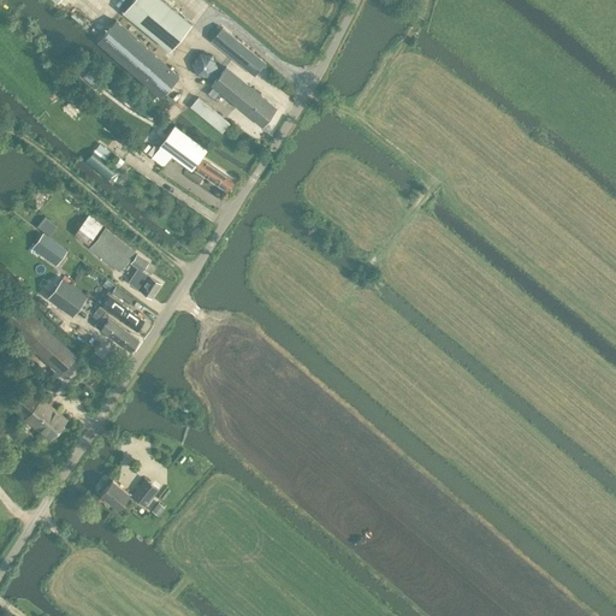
[(134,0),(125,11),(171,49),(193,23),(164,0),(134,0)]
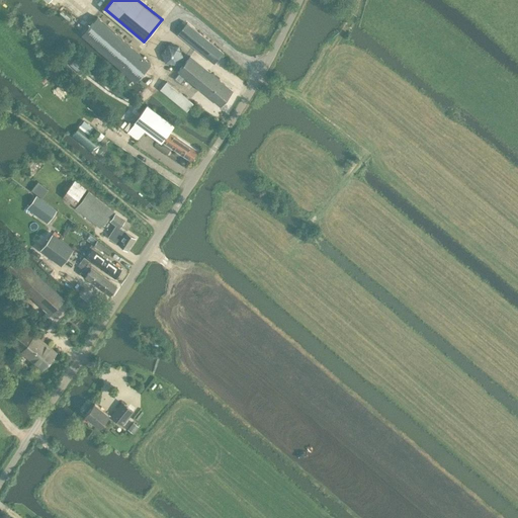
[(103,47),(139,78),(152,64),(101,19),(89,32),(104,47),(103,47)]
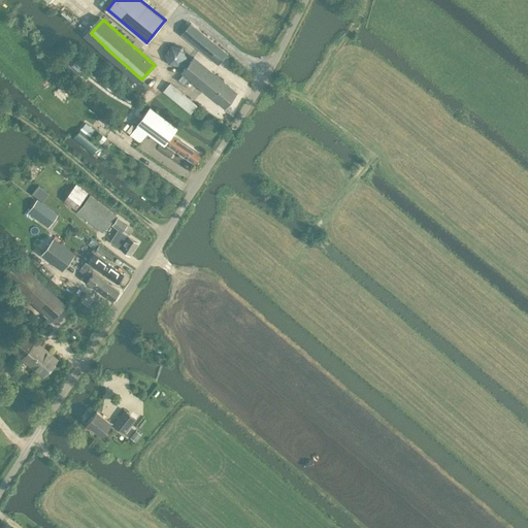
[(182,34),(219,64),(228,53),(191,23),(182,34)]
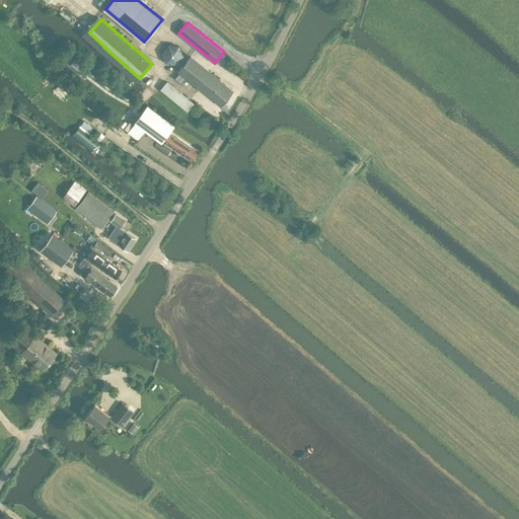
[(161,53),(165,63),(176,64),(182,56),(178,46),(168,44),(161,53)]
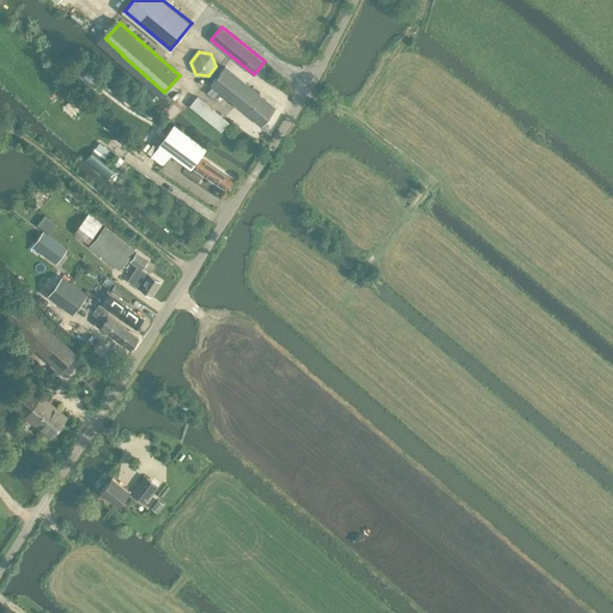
[(211,84),(260,125),(274,107),(225,66),(211,84)]
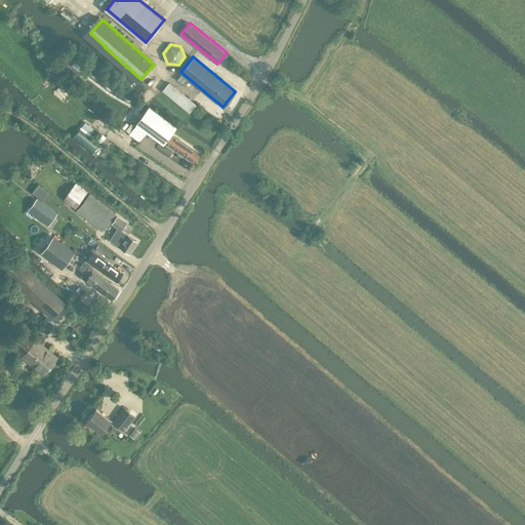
[(164,91),(171,97),(172,96),(188,110),(194,104),(171,83),(164,91)]
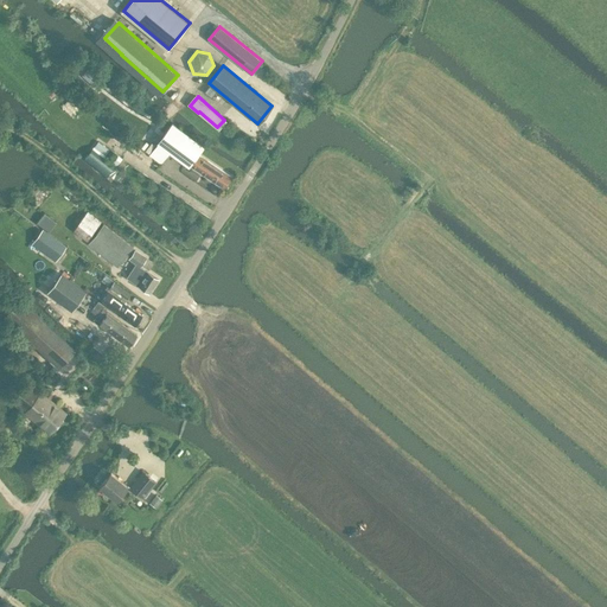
[(170,151),(189,166),(190,166),(223,187),(230,177),(211,163),(198,154),(197,153),(203,146),(172,123),(149,154),(161,163),(170,151)]
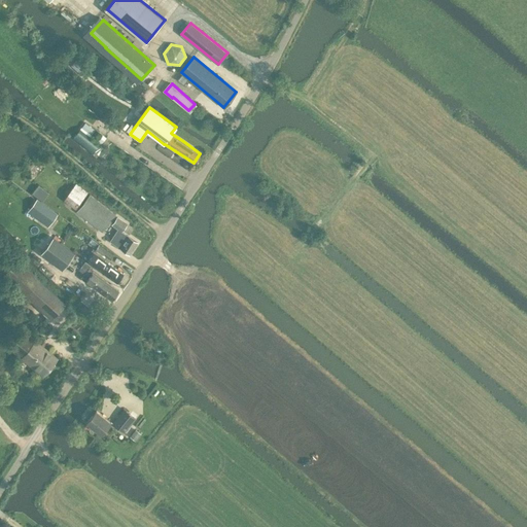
[(74,135),(73,137),(93,153),(100,144),(92,138),(80,128),(74,135)]
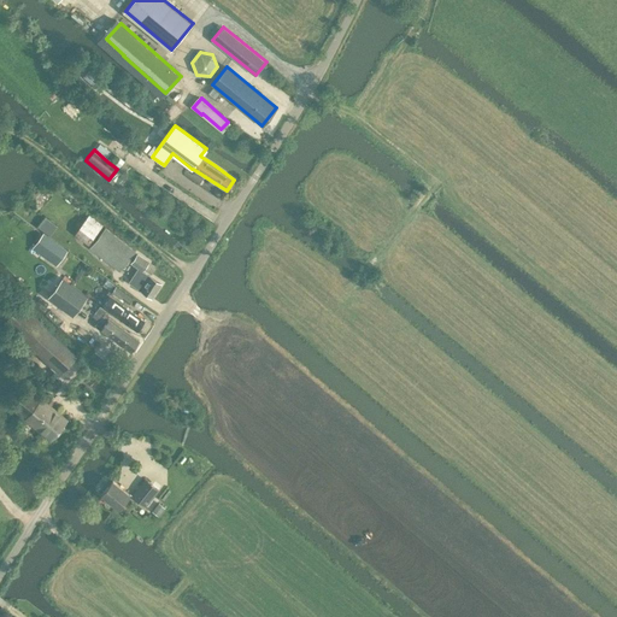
[(103,223),(89,213),(75,234),(88,244),(103,223)]
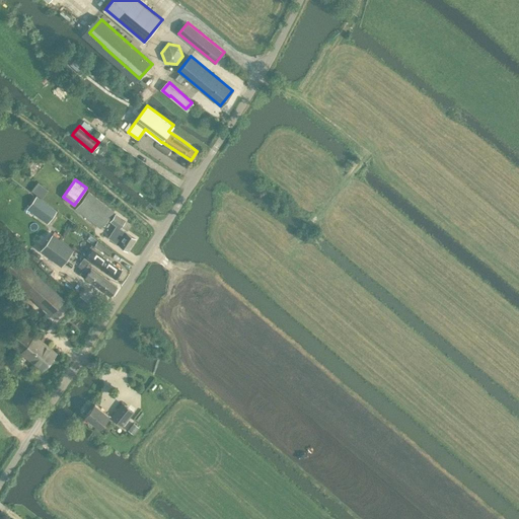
[(48,190),(38,181),(31,190),(42,198),(48,190)]
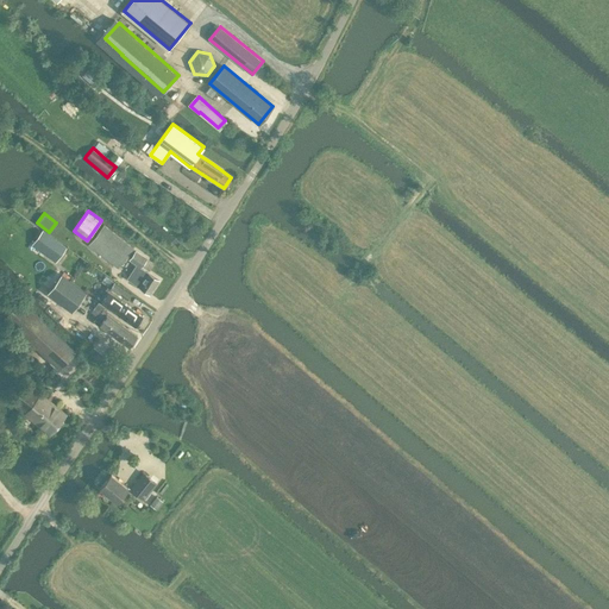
[(88,244),(118,268),(133,248),(104,225),(88,244)]
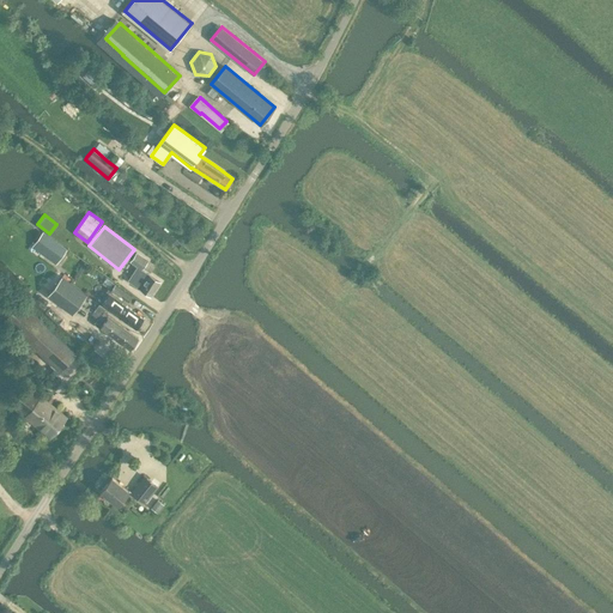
[(34,244),(58,261),(66,249),(43,232),(34,244)]
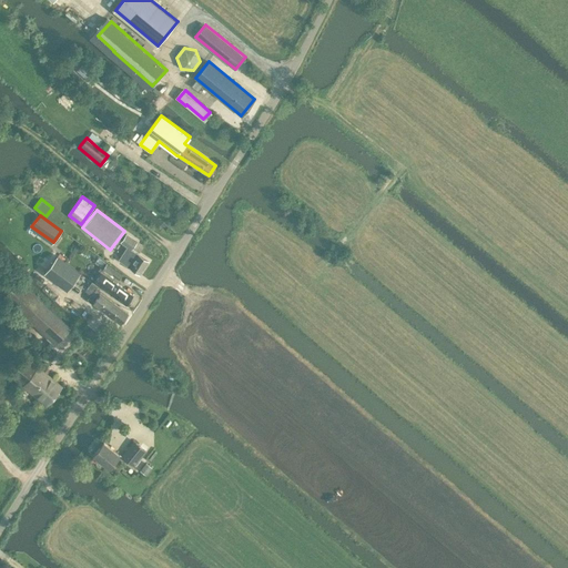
[(127,246),(118,259),(123,263),(132,250),(131,250),(137,241),(125,233),(120,242),(127,246)]
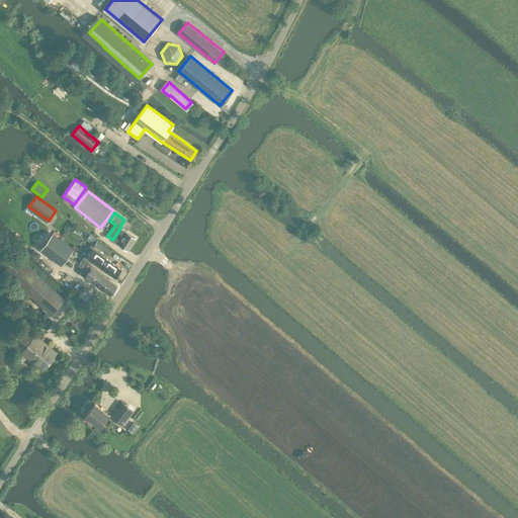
[(112,240),(126,250),(135,238),(120,228),(112,240)]
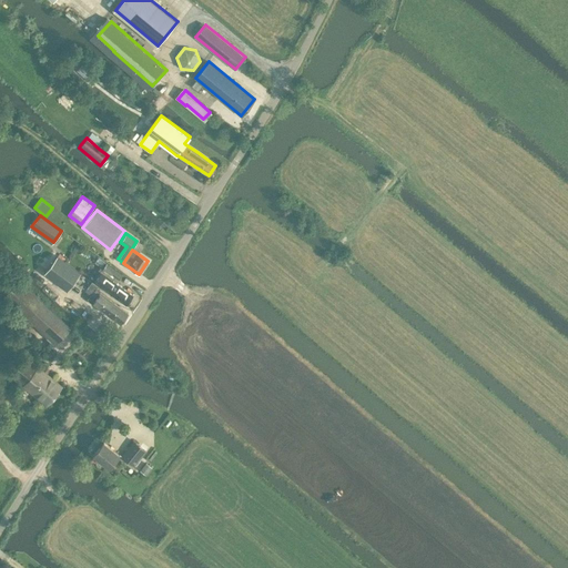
[(58,255),(43,273),(67,291),(81,272),(58,255)]
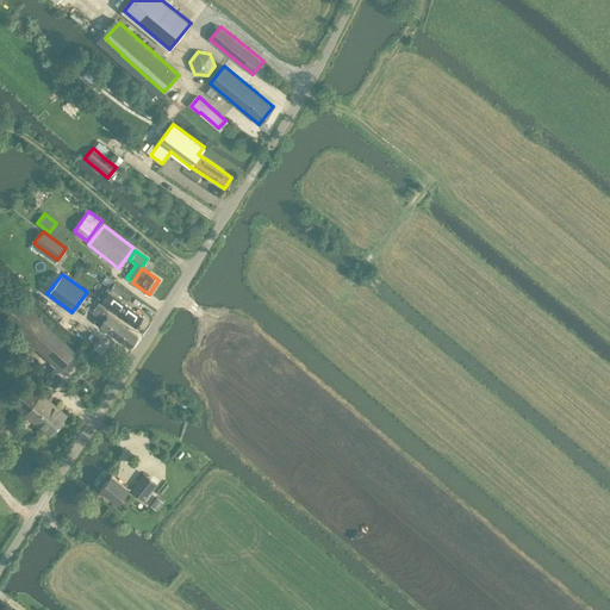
[(107,292),(101,302),(135,325),(142,316),(120,302),(124,297),(126,299),(130,293),(112,280),(105,291),(107,292)]
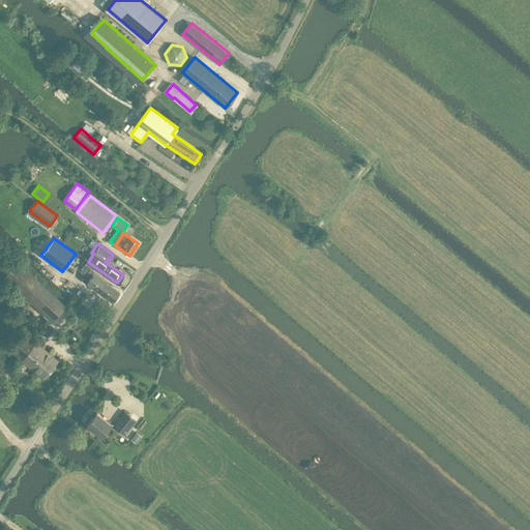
[(18,260),(3,275),(52,321),(65,305),(18,260)]
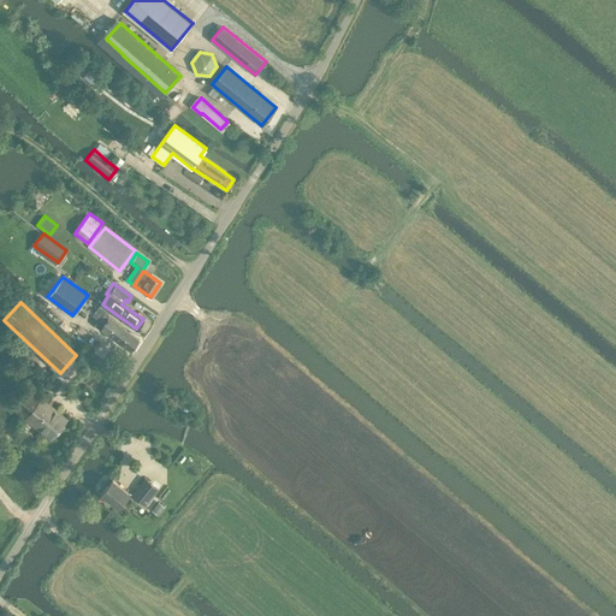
[(100,304),(92,314),(99,319),(95,324),(98,325),(130,350),(138,339),(106,314),(104,313),(106,309),(100,304)]
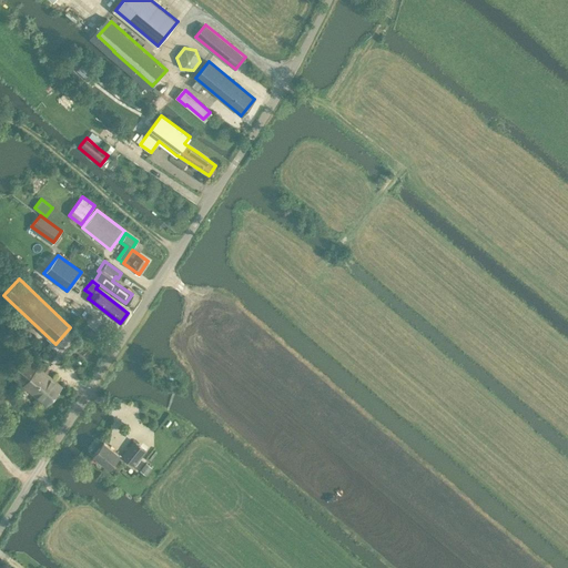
[(12,376),(48,405),(62,386),(27,357),(12,376)]
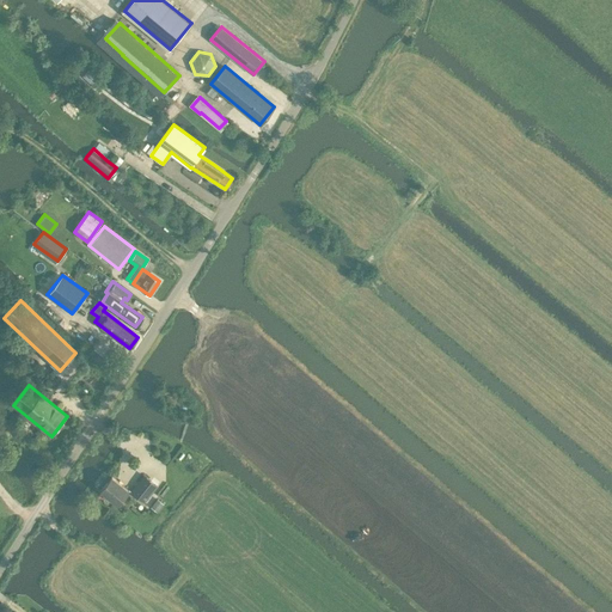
[(144,473),(130,491),(145,502),(158,485),(144,473)]
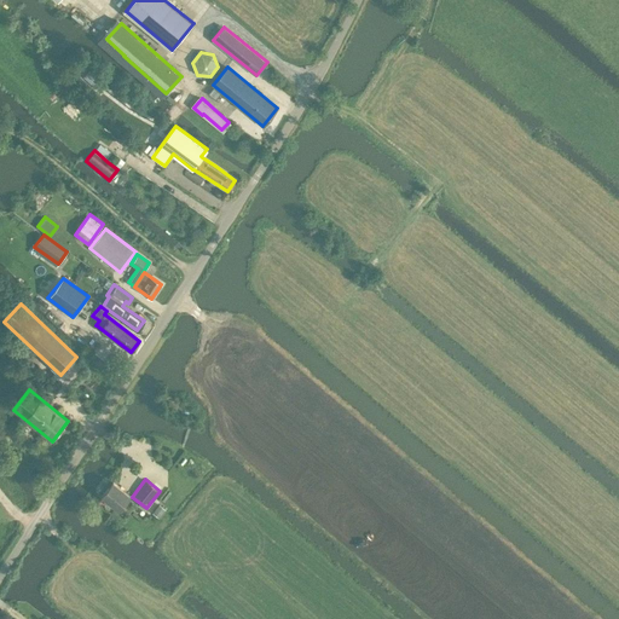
[(114,481),(102,496),(119,509),(131,495),(114,481)]
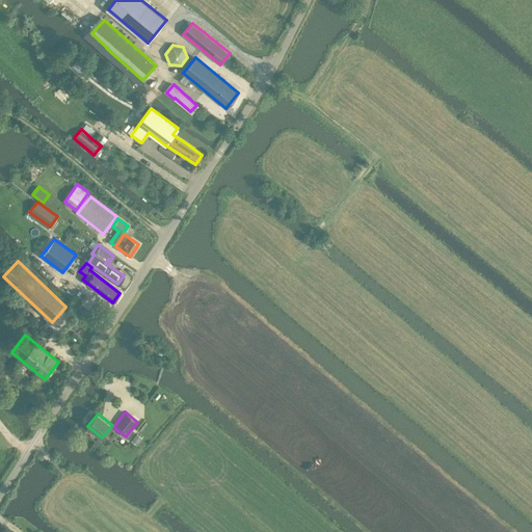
[(131,441),(136,445),(142,437),(137,433),(131,441)]
